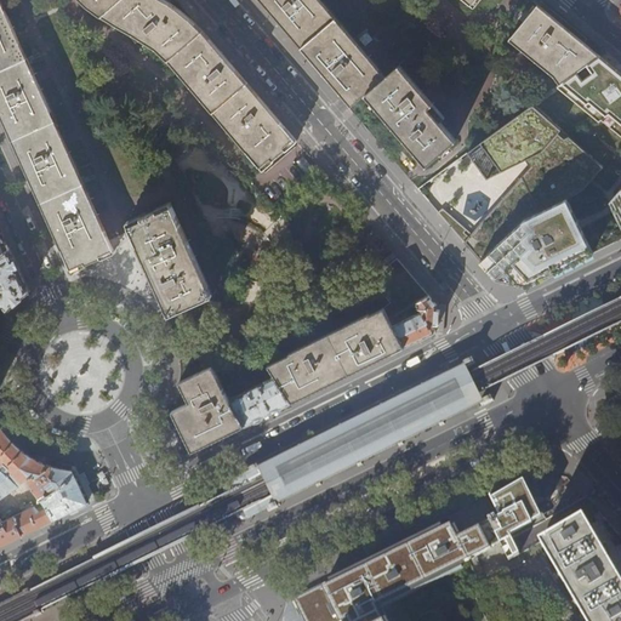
[(69,268),(70,271),(78,268),(106,256),(114,252),(109,241),(98,216),(64,141),(36,80),(20,39),(0,0),(0,112),(4,120),(18,154),(35,191),(52,231),(66,258),(69,268)]
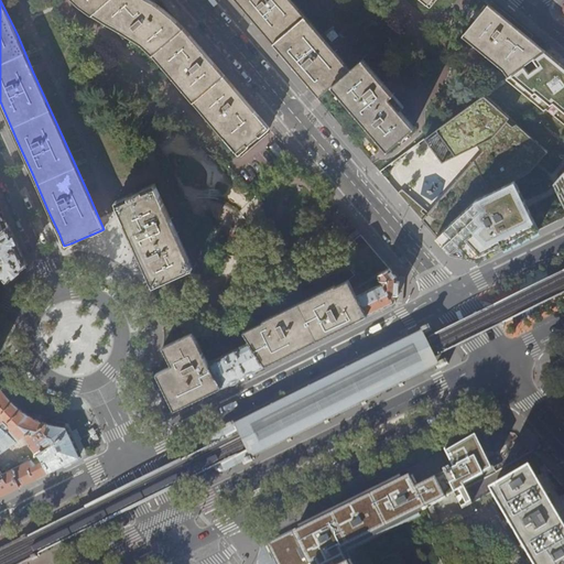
[(76,0),(84,7),(93,13),(115,28),(141,44),(152,55),(173,78),(191,99),(238,154),(259,136),(269,127),(249,104),(214,63),(177,21),(174,17),(161,3),(153,0),(76,0)]
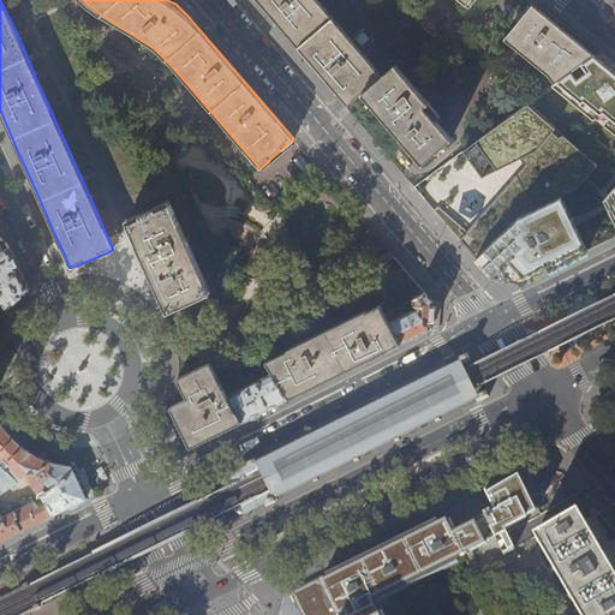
[(408,149),(421,163),(435,151),(452,138),(436,120),(441,115),(395,64),(381,75),(316,0),(257,0),(278,23),(320,71),(348,105),(354,99),(362,93),(366,99),(408,149)]
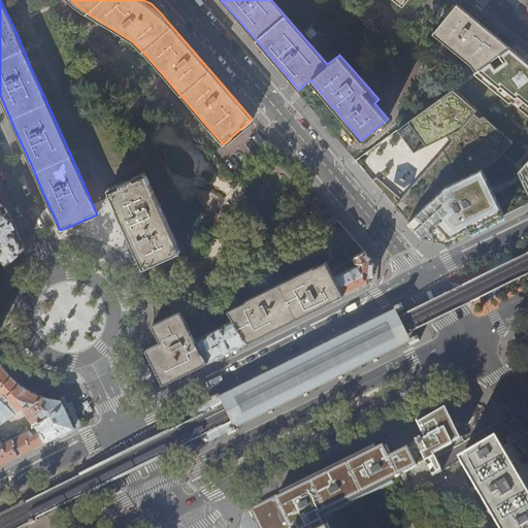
[(470,65),(475,72),(507,48),(490,33),(458,4),(457,4),(451,11),(447,9),(440,15),(444,19),(432,33),(470,65)]
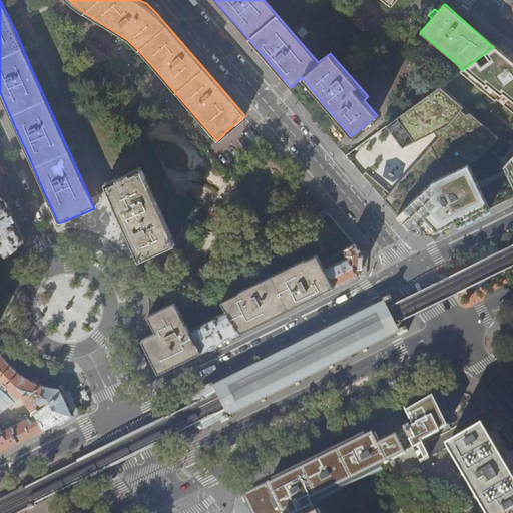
[(512,114),(512,63),(512,64),(493,47),(462,70),(460,71),(494,100),(497,101),(512,114)]
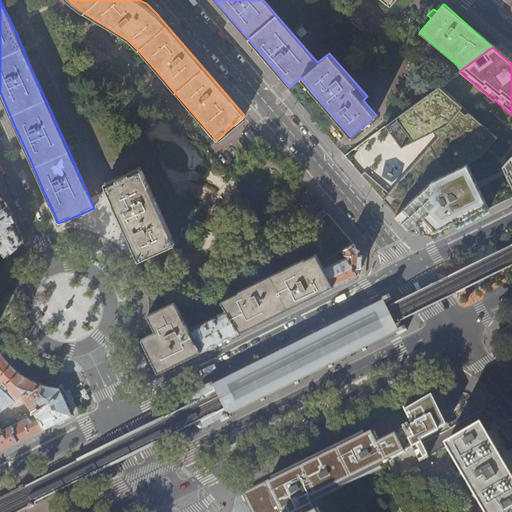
[(475,215),(489,208),(467,164),(481,157),(498,138),(438,86),(385,126),(401,147),(435,142),(441,147),(386,196),(365,172),(361,176),(380,197),(384,201),(391,194),(395,199),(388,205),(397,216),(399,218),(410,230),(435,235),(445,230),(475,215)]
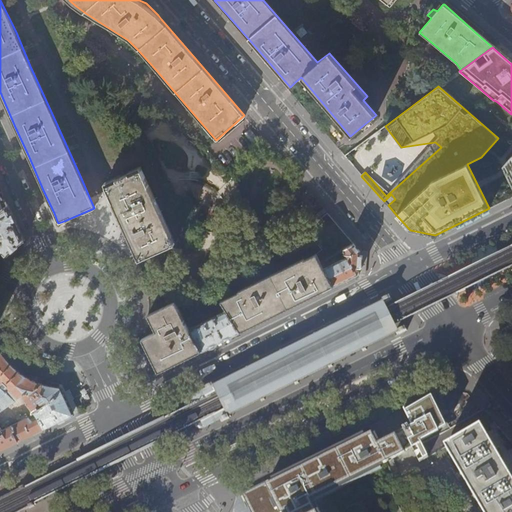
[(160,208),(142,169),(130,174),(129,173),(118,178),(118,180),(107,185),(109,191),(110,193),(111,195),(114,201),(110,203),(122,229),(130,246),(133,245),(140,259),(158,251),(175,242),(160,208)]
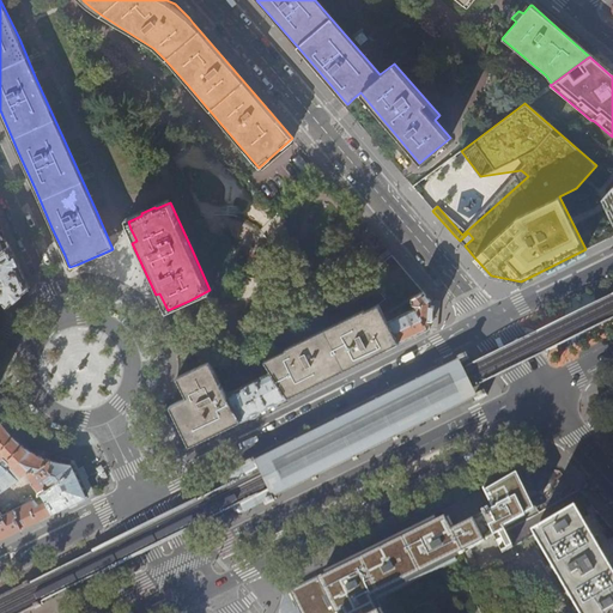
[(29,287),(18,263),(10,246),(6,248),(0,252),(0,297),(7,307),(12,301),(17,296),(23,291),(29,287)]
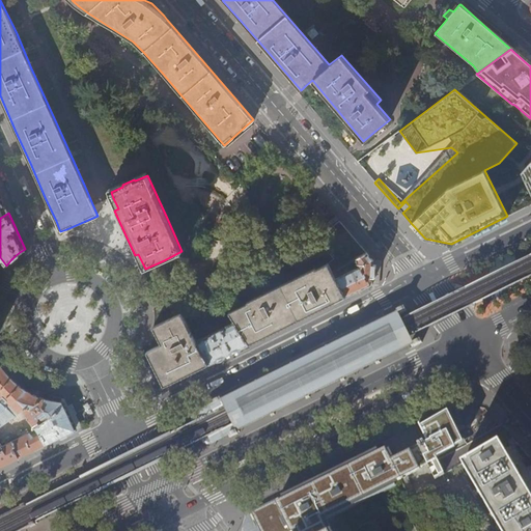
[(344,292),(333,273),(341,268),(347,263),(367,252),(362,247),(347,229),(339,220),(317,239),(334,258),(316,269),(315,268),(248,301),(249,303),(229,312),(230,314),(249,343),(256,340),(274,332),(278,330),(294,322),(312,312),(334,302),(346,296),(344,292)]
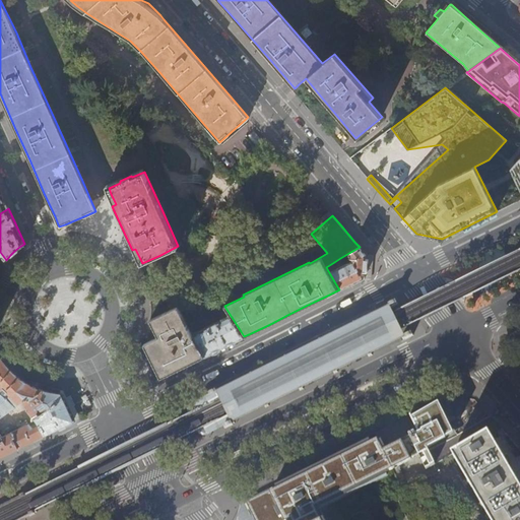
[(334,262),(326,267),(337,286),(339,289),(352,283),(364,277),(366,255),(360,247),(354,250),(340,258),(343,264),(335,269),(333,266),(335,264),(334,262)]
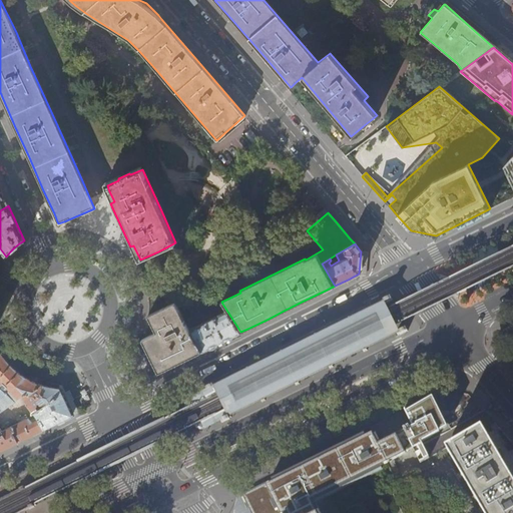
[(385,305),(393,301),(393,300),(392,297),(391,297),(391,296),(382,300),(383,301),(381,302),(383,306),(353,320),(351,317),(347,319),(349,322),(319,337),(317,333),(313,335),(315,339),(285,354),(283,350),(280,352),(281,356),(250,370),(249,367),(245,369),(246,372),(217,387),(215,384),(213,385),(213,384),(204,388),(205,389),(204,389),(205,391),(190,398),(187,399),(186,402),(190,409),(179,415),(176,410),(165,416),(161,417),(164,423),(162,424),(165,429),(168,435),(170,434),(172,440),(176,438),(175,438),(180,435),(182,434),(187,432),(185,427),(194,422),(197,427),(200,429),(205,429),(220,421),(221,423),(222,423),(230,419),(230,418),(231,418),(230,414),(261,399),(263,403),(266,401),(264,397),(294,382),(296,386),(300,384),(298,380),(328,365),(330,369),(334,367),(332,364),(362,349),(364,353),(368,351),(366,347),(396,332),(398,336),(400,335),(400,336),(408,331),(407,327),(406,327),(406,326),(398,331),(395,325),(387,309),(385,305)]
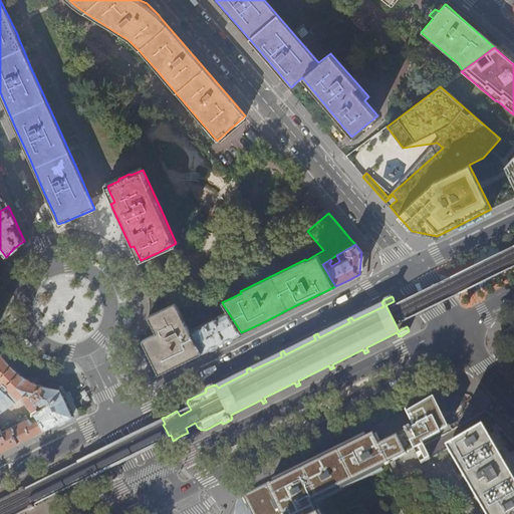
[(183,361),(204,351),(194,337),(189,325),(177,302),(150,315),(154,323),(158,332),(144,339),(147,346),(160,373),(165,370),(178,364),(183,361)]
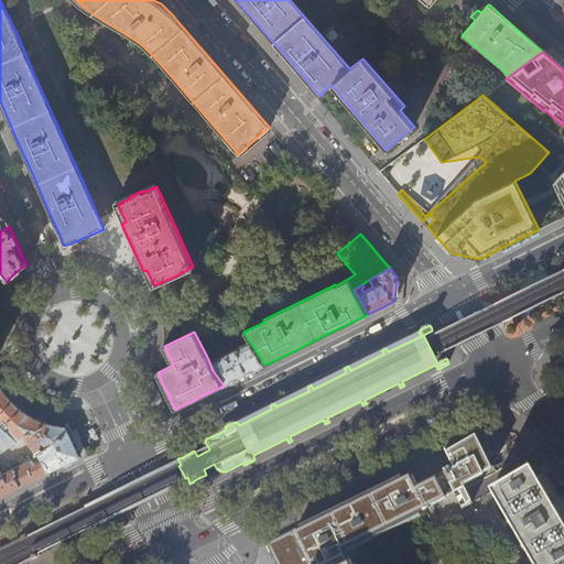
[(212,355),(207,357),(213,370),(224,386),(241,377),(264,365),(245,334),(241,336),(247,344),(214,360),(212,355)]
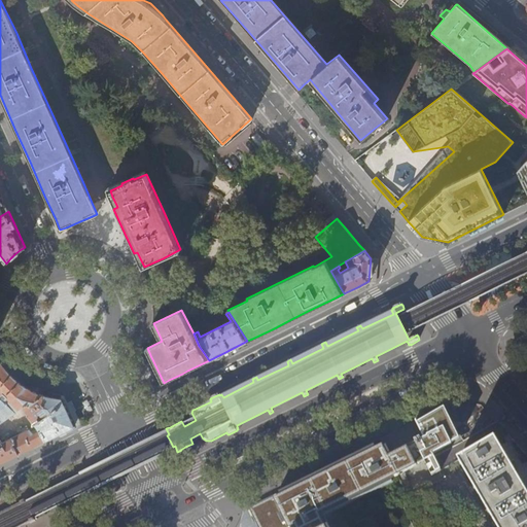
[(0,463),(18,455),(22,453),(58,435),(74,427),(61,399),(57,398),(49,397),(45,395),(35,392),(25,386),(21,383),(15,379),(9,374),(6,370),(2,364),(0,360),(0,463)]
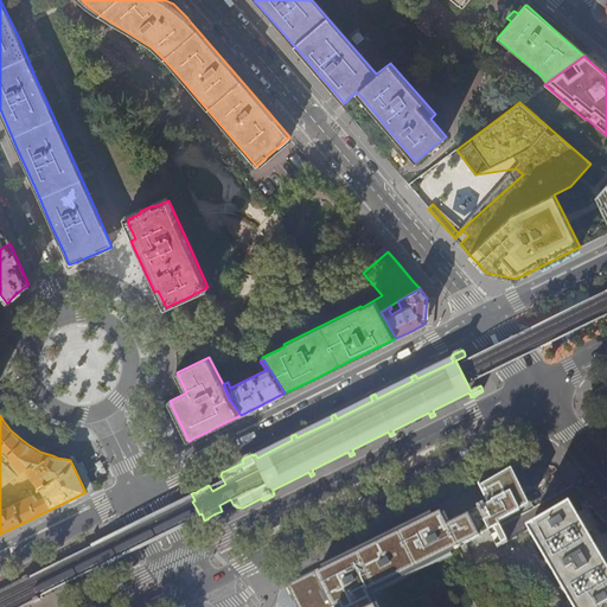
[(82,464),(76,466),(85,491),(91,489),(82,464)]
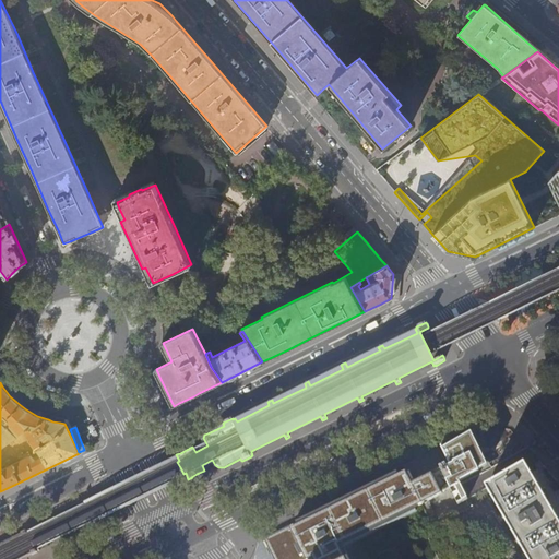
[(468,437),(463,439),(478,470),(484,467),(478,456),(479,455),(476,449),(475,450),(468,437)]
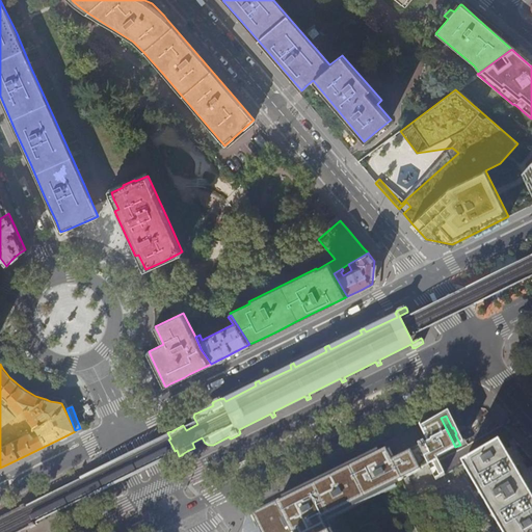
[(419,448),(393,461),(402,480),(428,467),(434,481),(445,476),(436,457),(455,448),(455,447),(441,418),(440,417),(420,428),(423,433),(427,444),(424,445),(423,443),(418,446),(419,448)]
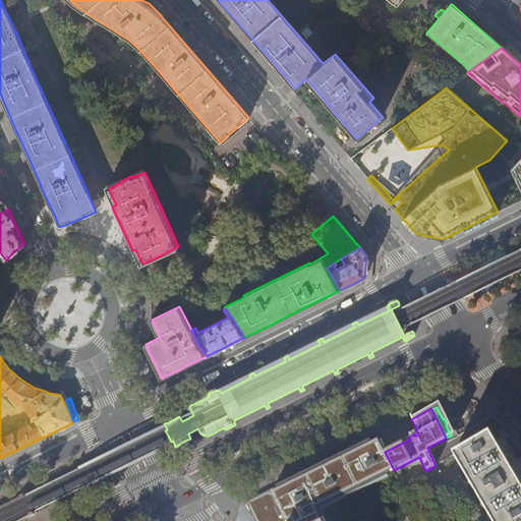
[(520,520),(520,486),(510,469),(498,447),(493,439),(489,433),(482,438),(454,454),(491,520),(520,520)]
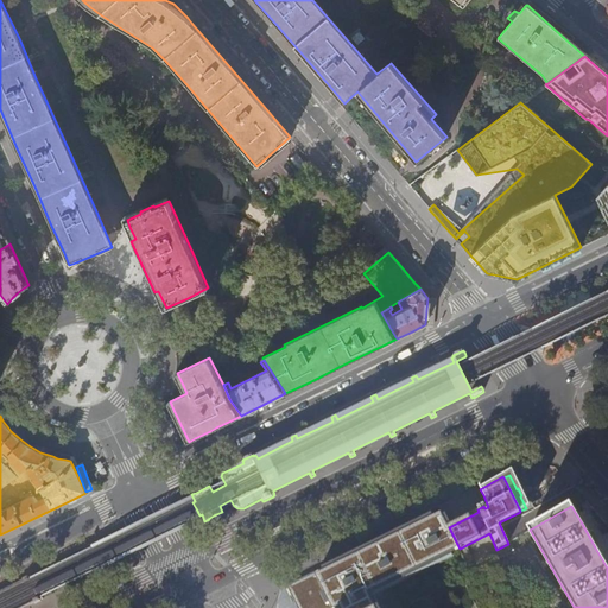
[(375,607),(369,593),(460,549),(449,527),(443,518),(442,514),(418,526),(386,542),(350,559),(317,575),(316,574),(308,578),(290,587),(293,594),(297,601),(301,607),(375,607)]
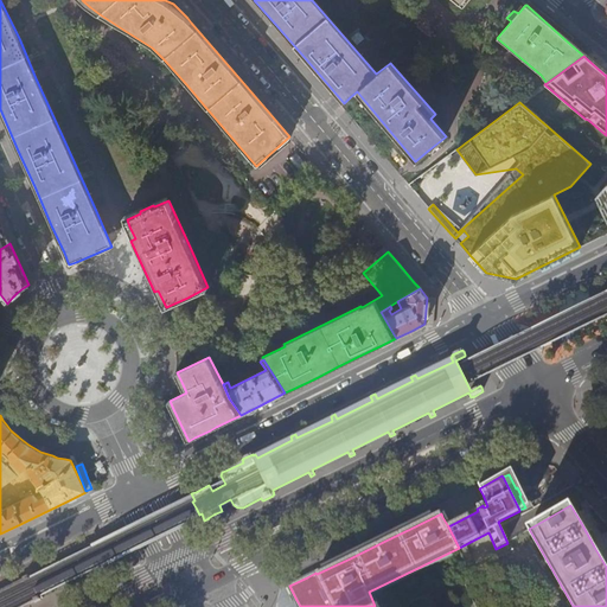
[(407,594),(410,602),(432,592),(427,585),(407,594)]
